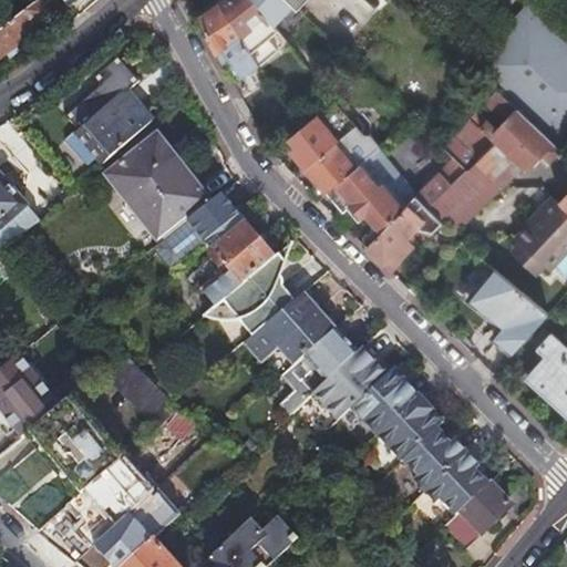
[(55,20),(70,9),(69,9),(61,0),(39,0),(0,30),(0,59),(2,58),(18,45),(53,18),(55,20)]
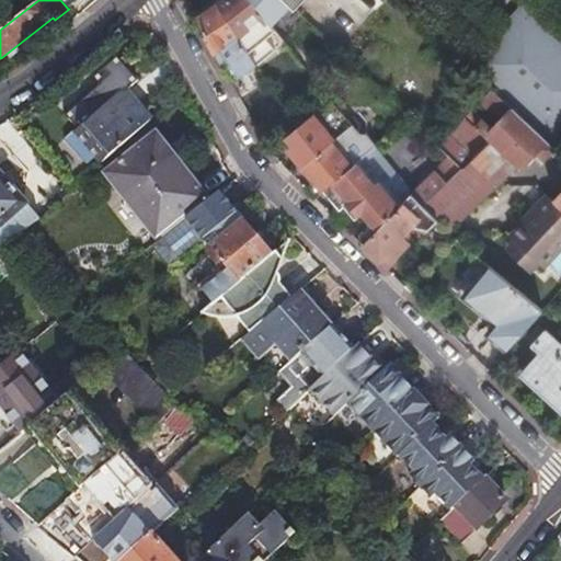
[(60,0),(68,9),(78,2),(79,0),(60,0)]
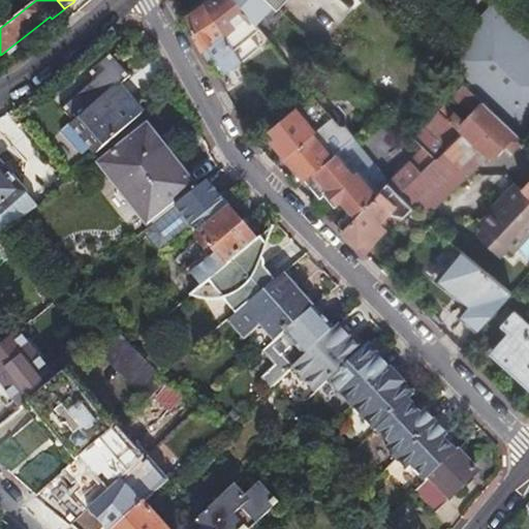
[(205,3),(223,33),(238,55),(242,61),(268,40),(250,19),(235,0),(208,0),(205,3)]
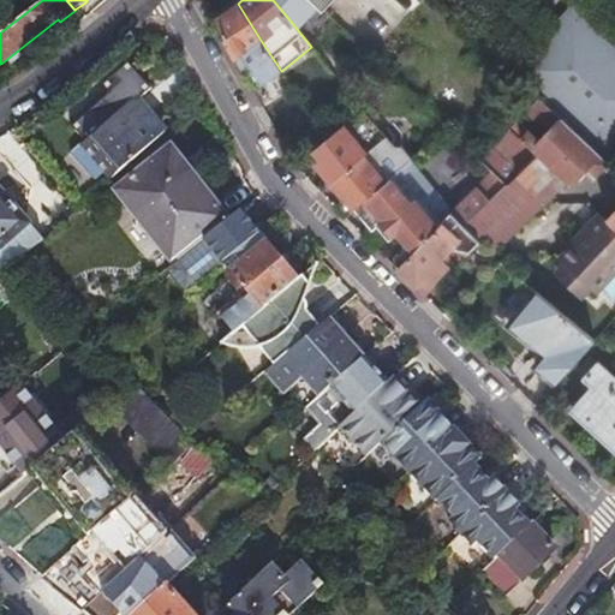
[(273,0),(291,22),(316,1),(314,0),(273,0)]
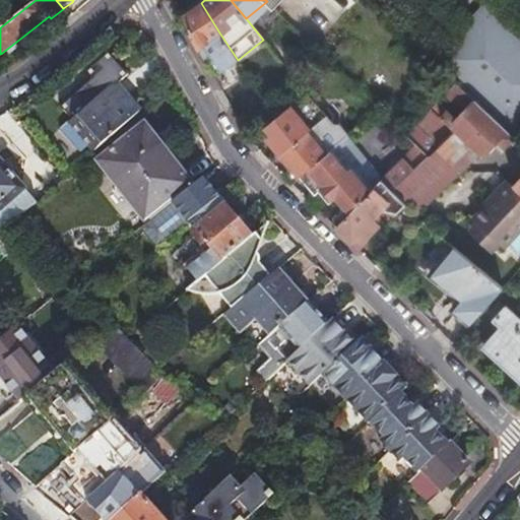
[(201,3),(182,17),(197,48),(203,44),(204,46),(205,50),(211,59),(219,72),(238,60),(234,54),(219,33),(201,3)]
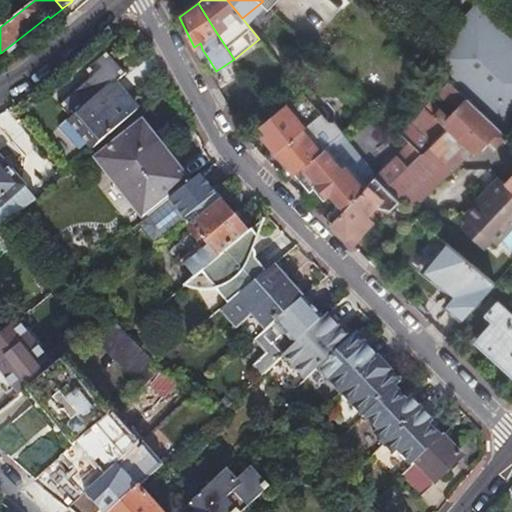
[(511,38),(477,5),(427,59),(449,80),(506,133),(511,127),(511,38)]
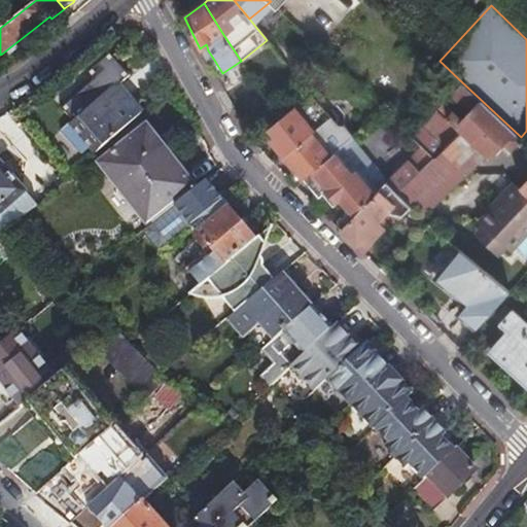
[(16,42),(2,54),(5,59),(20,47),(16,42)]
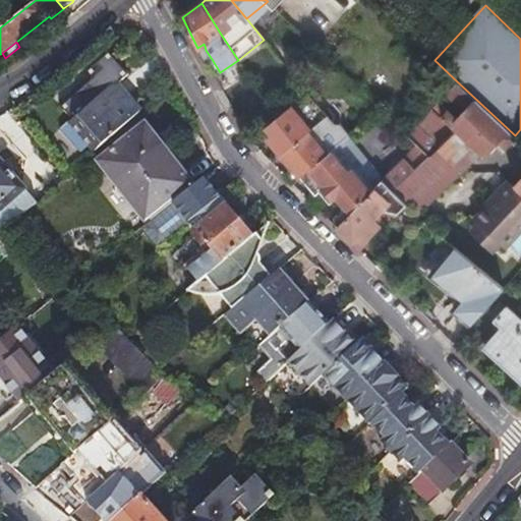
[(204,44),(197,48),(206,62),(212,59),(206,50),(205,46),(204,44)]
